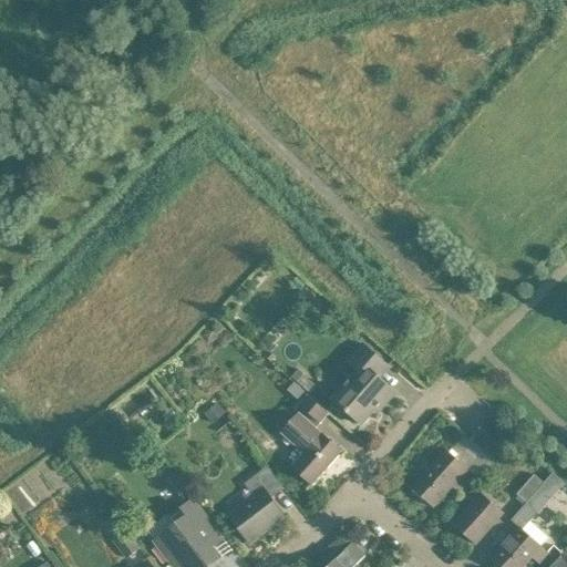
[(352,340),(358,333),(346,322),(339,330),(352,340)]
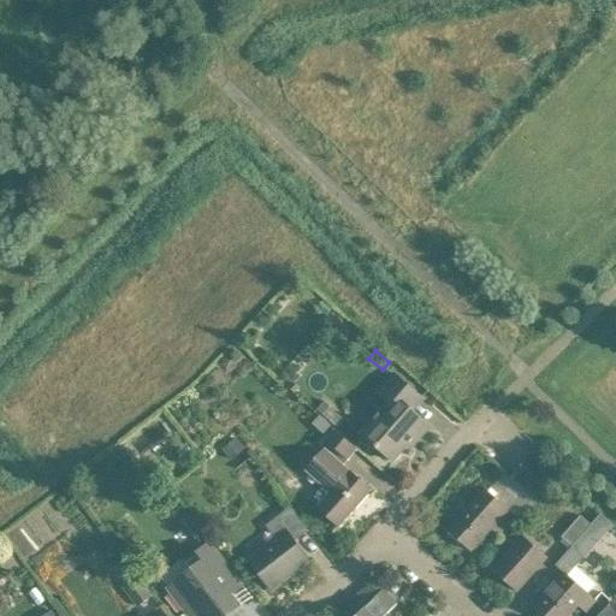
[(361,434),(374,445),(392,461),(415,436),(419,439),(430,426),(412,410),(422,398),(395,374),(378,394),(389,403),(361,434)]
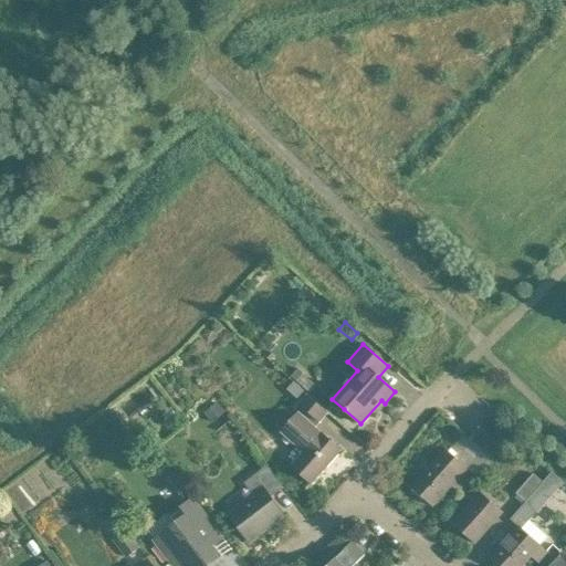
[(299,368),(292,376),(296,381),(303,374),(304,373),(299,368)]
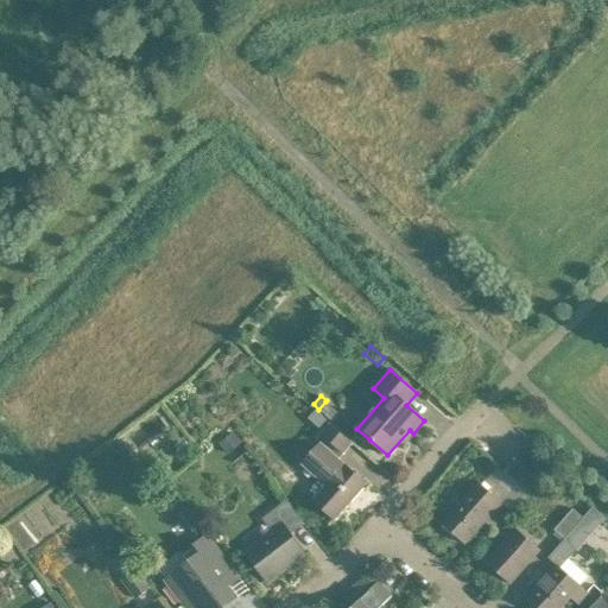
[(316,410),(309,418),(320,428),(327,419),(316,410)]
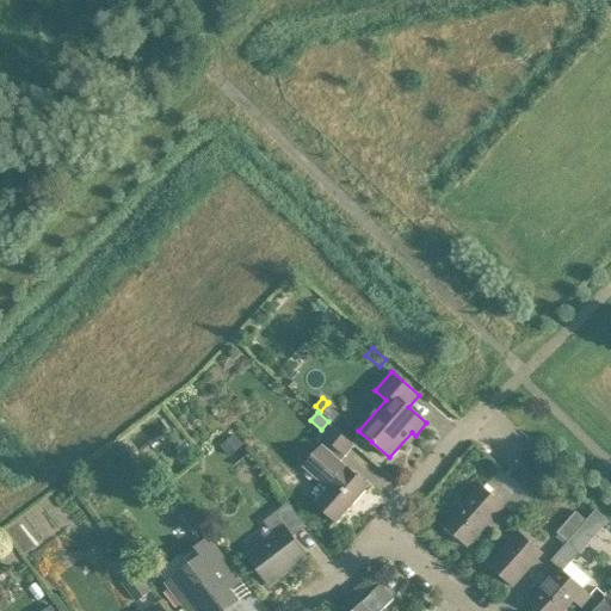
[(314,504),(319,508),(337,524),(370,487),(341,461),(355,446),(332,426),(318,442),(322,445),(302,467),(327,488),(314,504)]
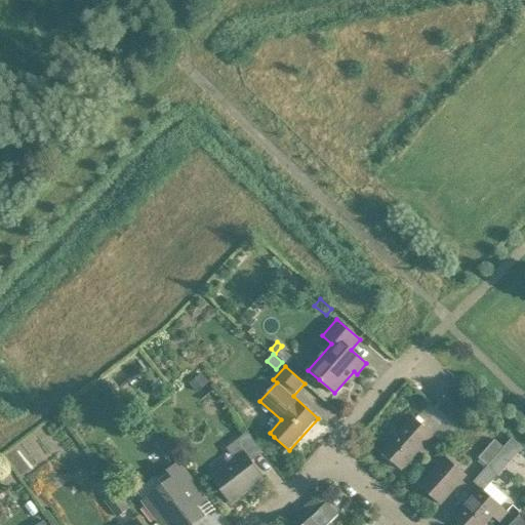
[(197,392),(209,381),(202,373),(190,384),(197,392)]
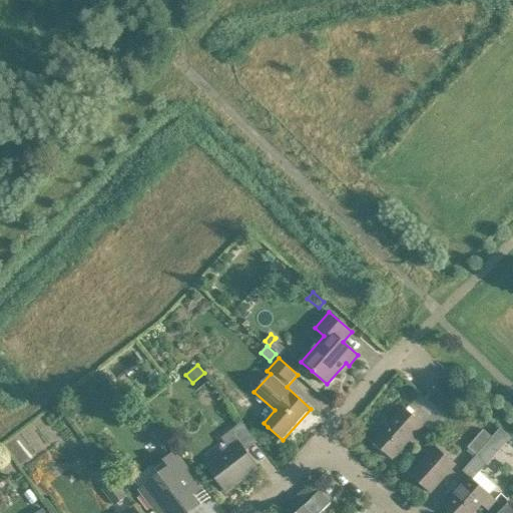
[(404,407),(398,413),(373,442),(392,459),(409,440),(415,446),(430,430),(404,407)]
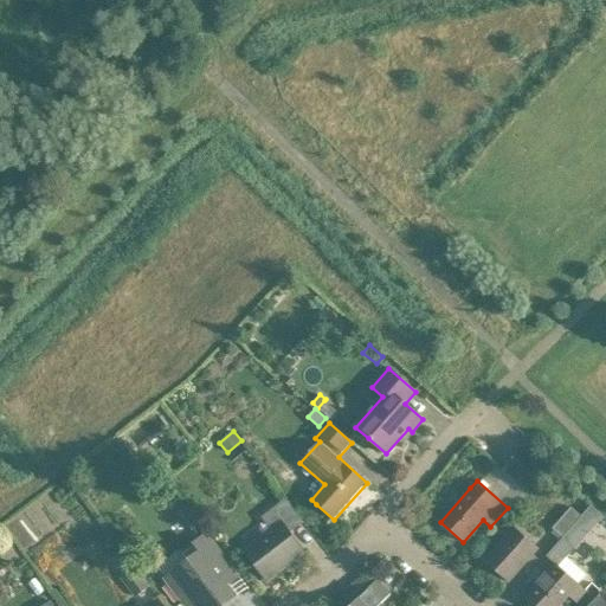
[(244,552),(252,561),(266,580),(304,552),(290,533),(303,522),(285,498),(260,517),(271,530),(244,552)]
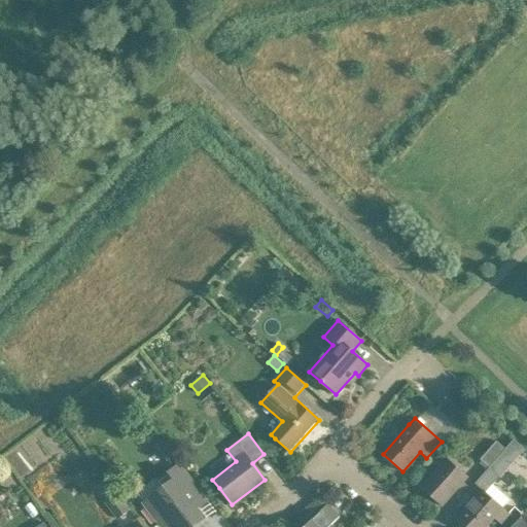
[(176,454),(167,442),(165,438),(155,445),(157,449),(166,461),(176,454)]
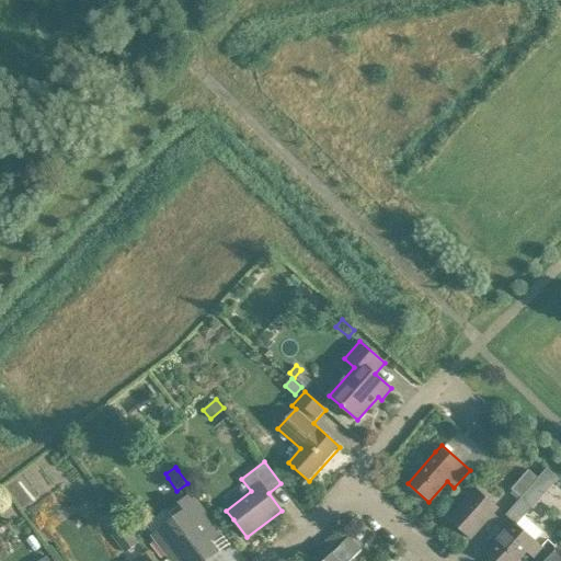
[(539,478),(522,497),(506,515),(515,522),(487,553),(495,560),(517,560),(526,551),(533,558),(542,547),(536,540),(542,531),(524,515),(531,506),(533,507),(559,479),(548,468),(539,478)]
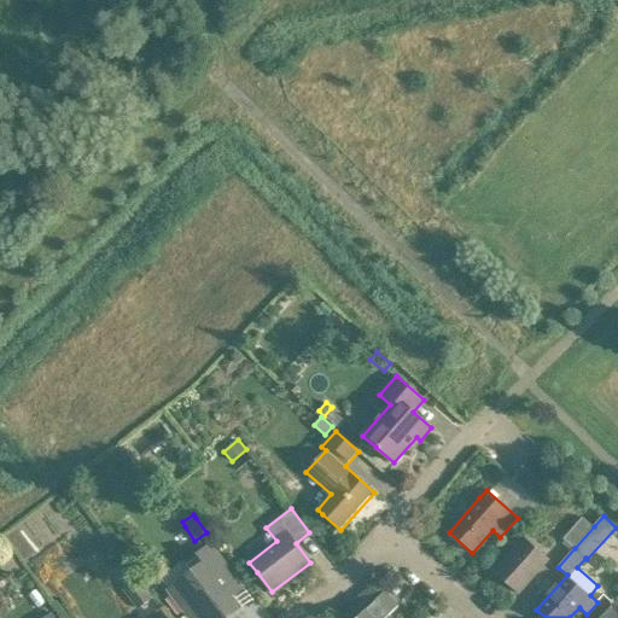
[(564,538),(575,548),(594,526),(583,517),(564,538)]
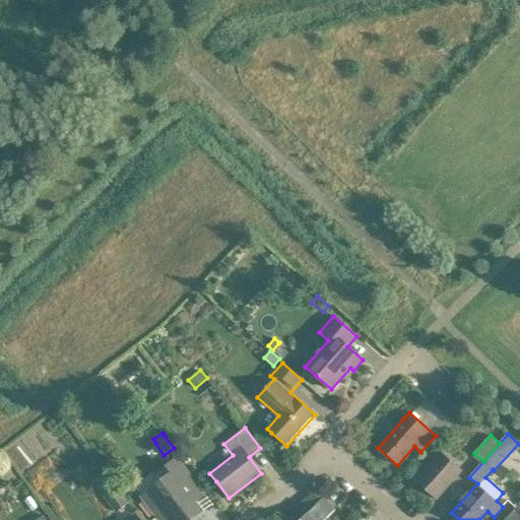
[(436,500),(449,484),(462,470),(436,447),(427,457),(434,463),(416,481),(436,500)]
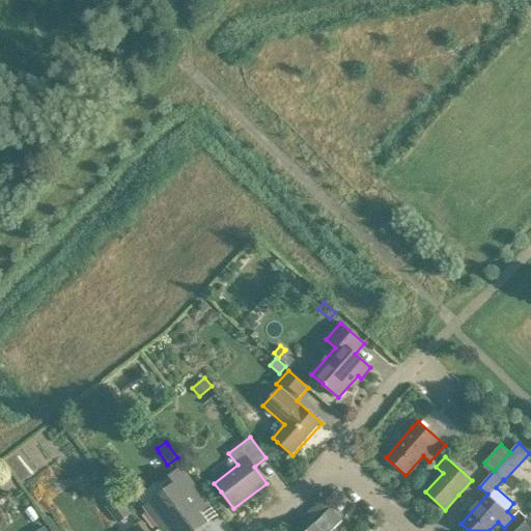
[(198,512),(208,505),(182,469),(160,485),(164,492),(145,507),(147,510),(141,514),(152,529),(159,524),(164,530),(194,530),(205,522),(198,512)]
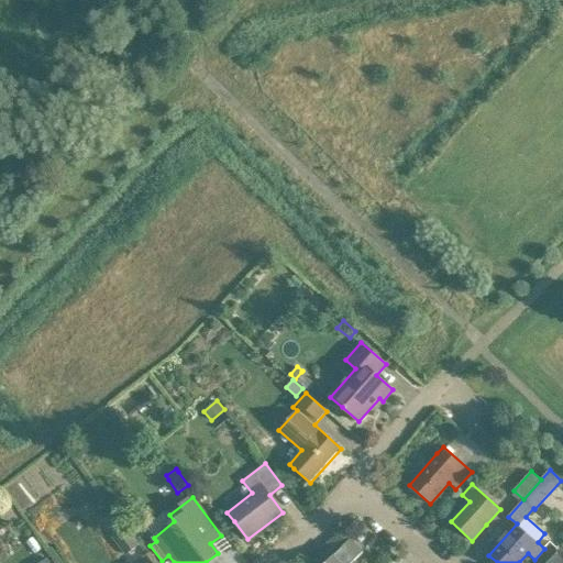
[(127,554),(139,545),(124,528),(112,538),(127,554)]
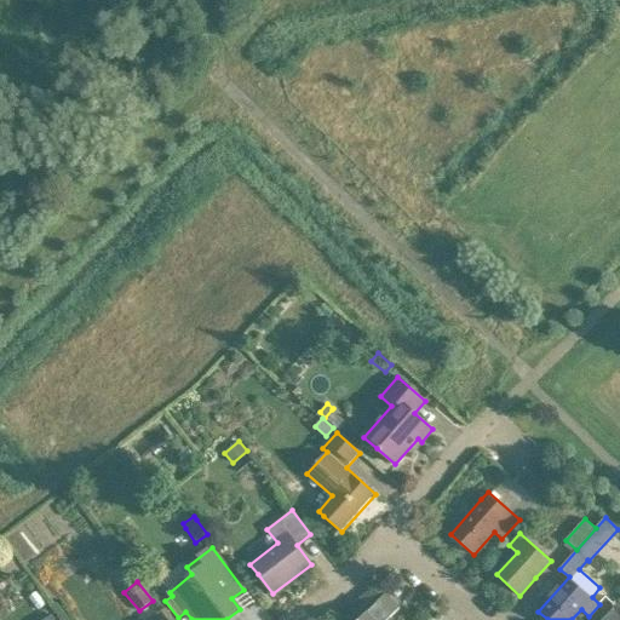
[(389,619),(400,608),(385,593),(359,619),(389,619)]
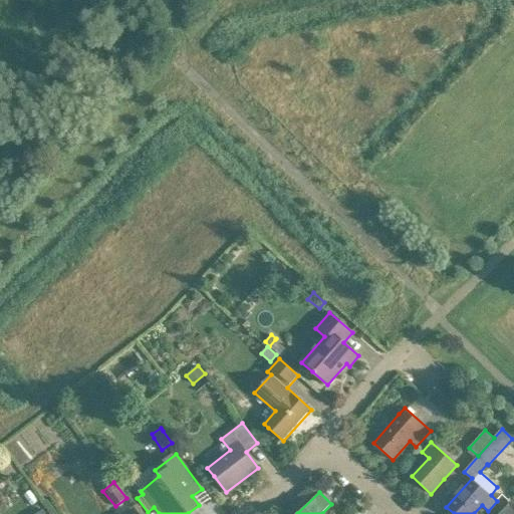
[(513,513),(513,510),(508,505),(498,513),(513,513)]
